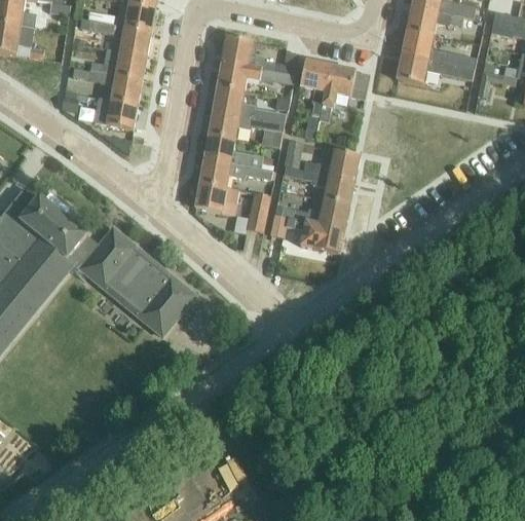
[(0,0),(0,23),(33,28),(35,13),(23,11),(25,0),(0,0)]
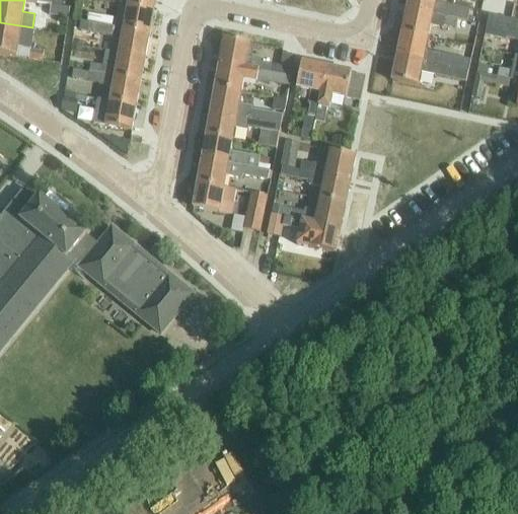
[(127,0),(127,3),(153,8),(154,0),(127,0)]
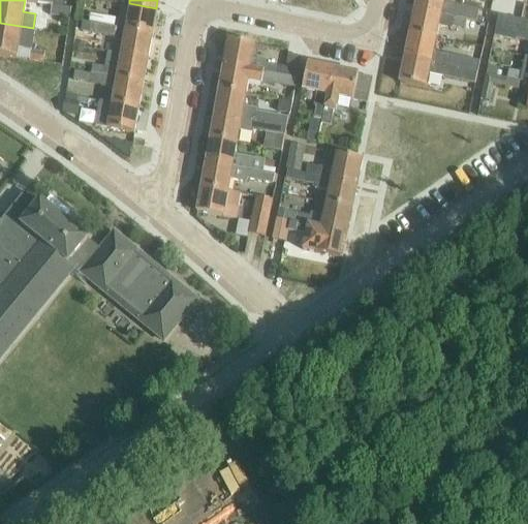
[(415,0),(414,5),(440,11),(464,17),(464,16),(474,18),(476,7),(464,4),(442,0),(415,0)]
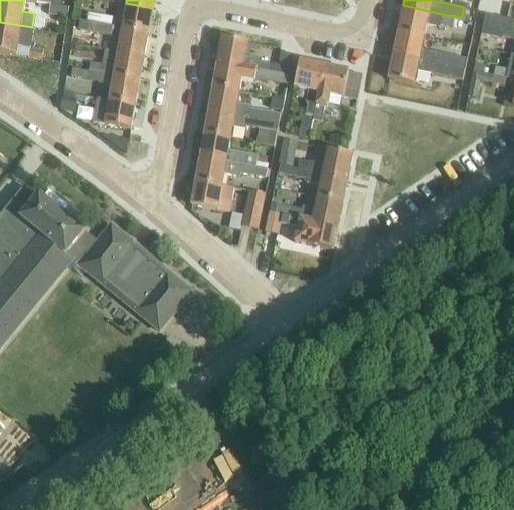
[(118,1),(113,25),(147,32),(152,8),(126,3),(118,1)]
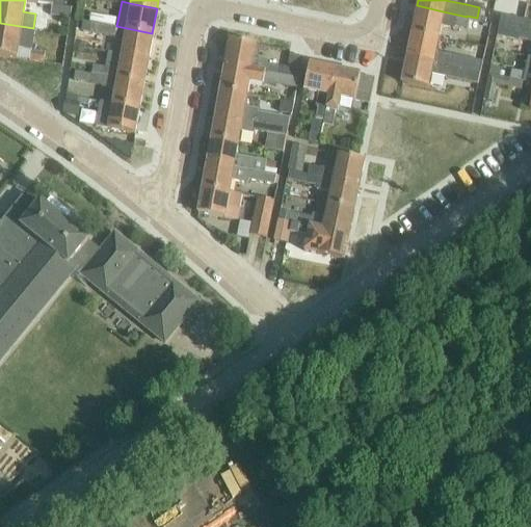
[(70,15),(72,4),(62,3),(52,2),(51,11),(70,15)]
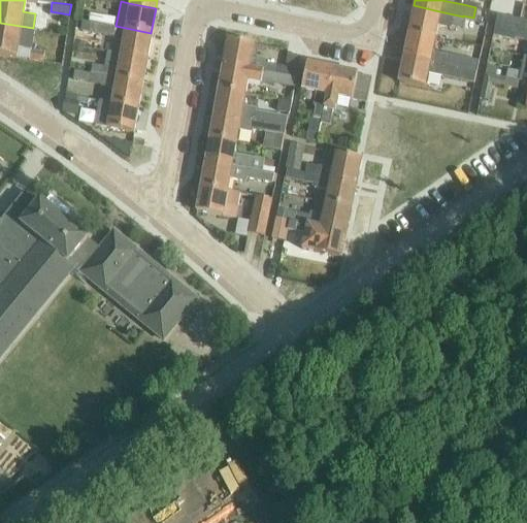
[(414,5),(408,31),(434,36),(437,21),(449,23),(450,21),(462,24),(463,17),(439,11),(414,5)]
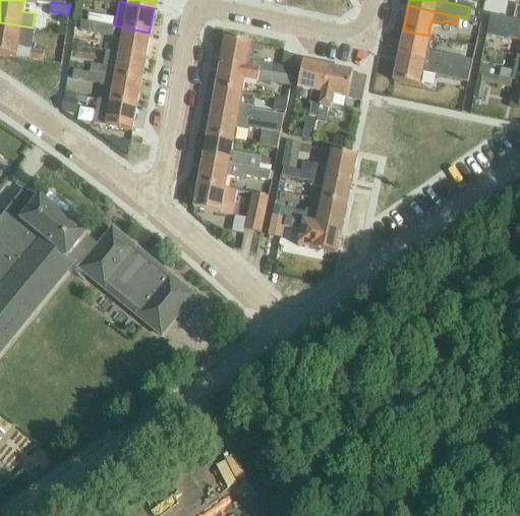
[(89,10),(87,19),(99,22),(101,22),(111,24),(113,15),(89,10)]
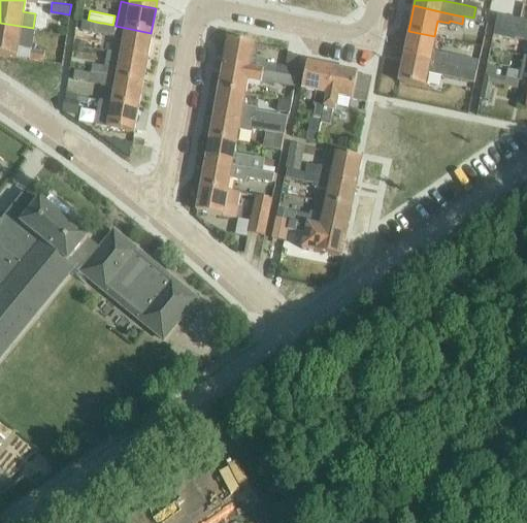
[(526,29),(526,18),(498,11),(495,23),(526,29)]
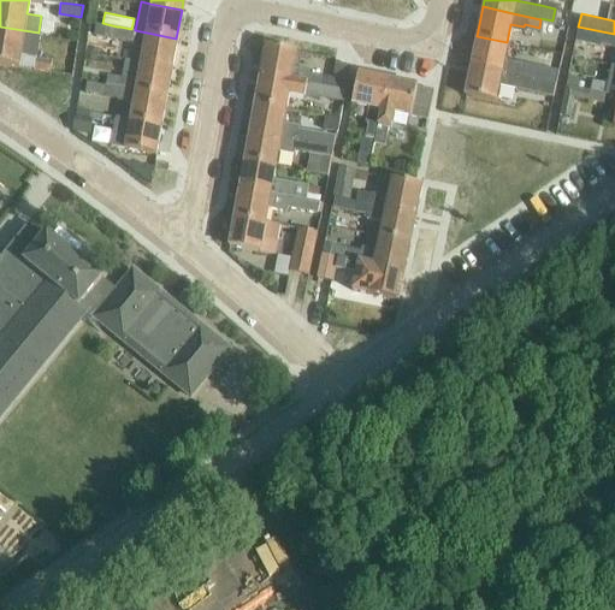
[(119,27),(117,27),(102,23),(98,22),(95,34),(132,40),(132,43),(143,46),(141,60),(171,66),(176,39),(135,30),(131,29),(119,27)]
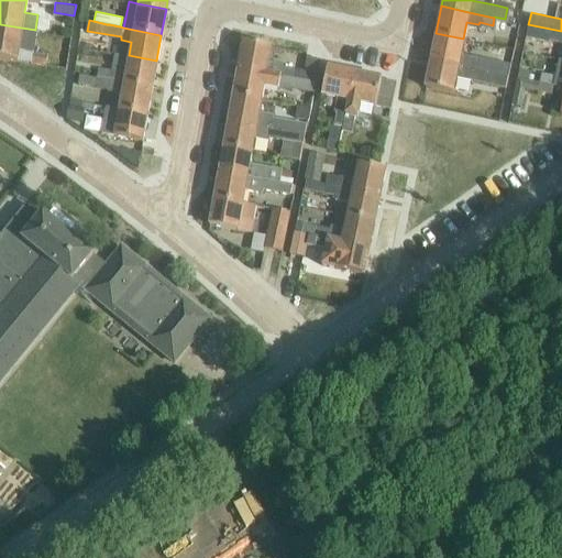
[(0,55),(17,58),(30,61),(32,50),(35,30),(0,24),(0,55)]
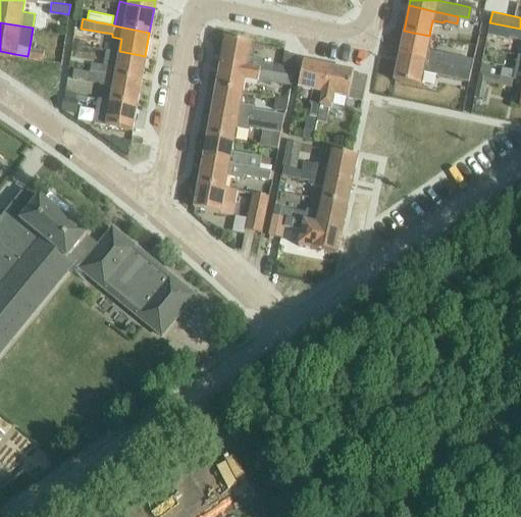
[(520,37),(520,32),(520,29),(489,22),(487,33),(507,36),(507,35),(520,37)]
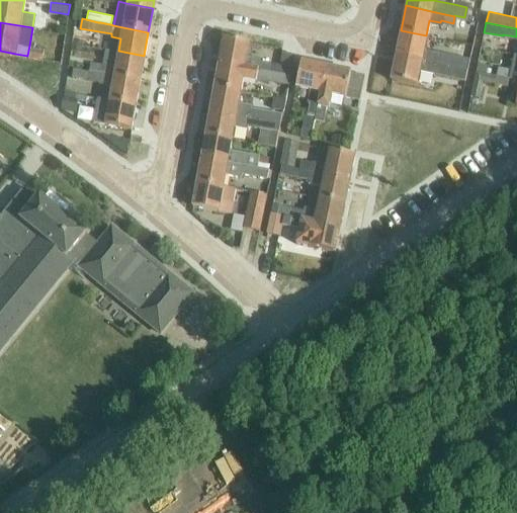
[(401,30),(396,54),(421,59),(466,68),(468,58),(423,49),(426,35),(401,30)]
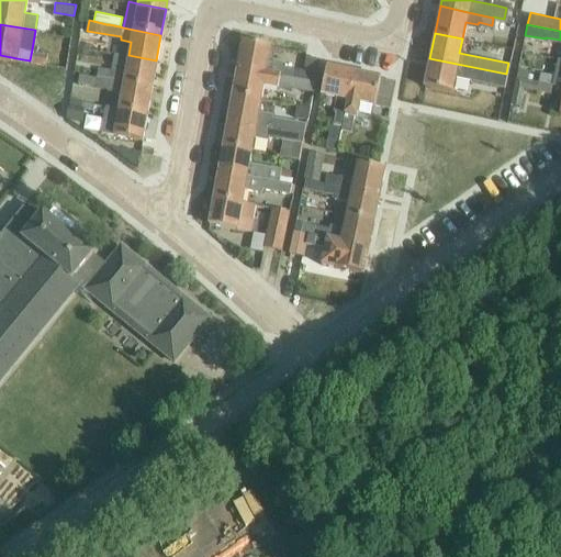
[(243,39),(237,66),(315,80),(318,55),(306,53),(304,65),(282,62),(282,58),(269,56),(271,44),(243,39)]
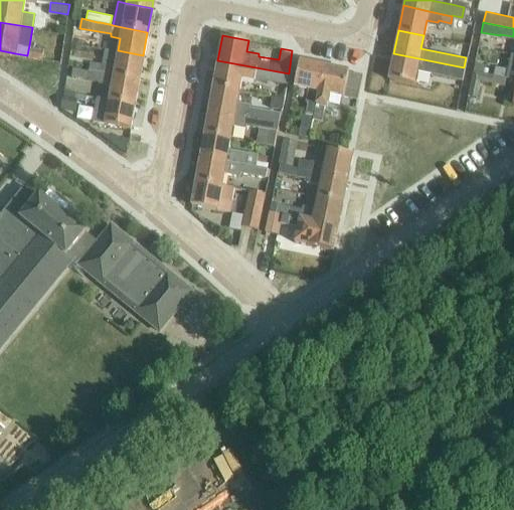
[(29,45),(27,55),(41,57),(43,47),(29,45)]
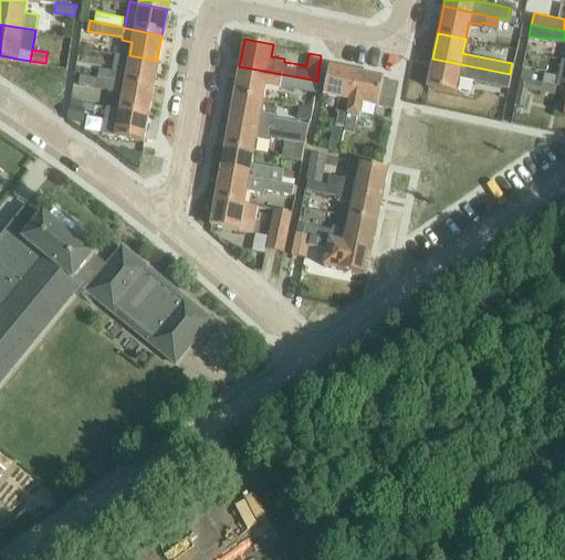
[(157,61),(129,55),(115,53),(113,69),(98,66),(96,76),(152,87),(157,61)]
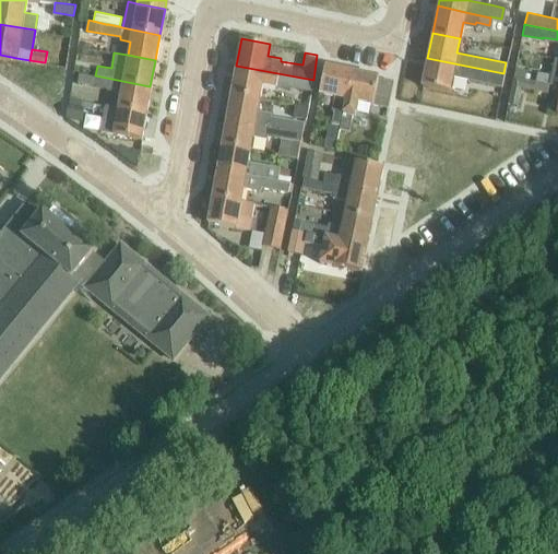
[(557,84),(557,57),(553,57),(549,74),(536,71),(534,80),(548,83),(555,84),(557,84)]
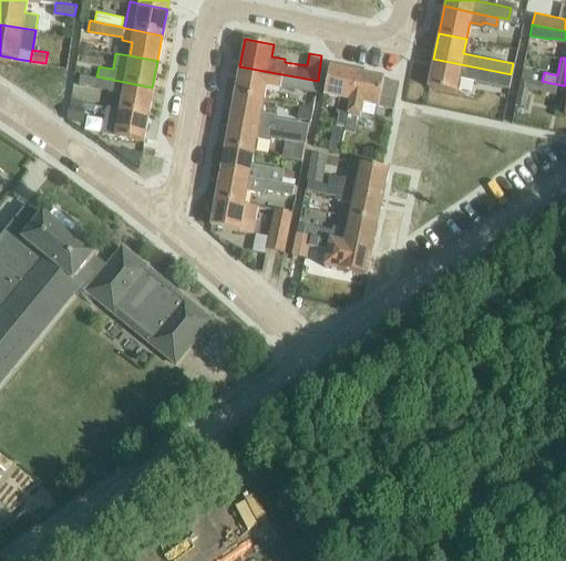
[(461,64),(433,59),(428,85),(455,91),(459,76),(508,86),(511,74),(461,64)]
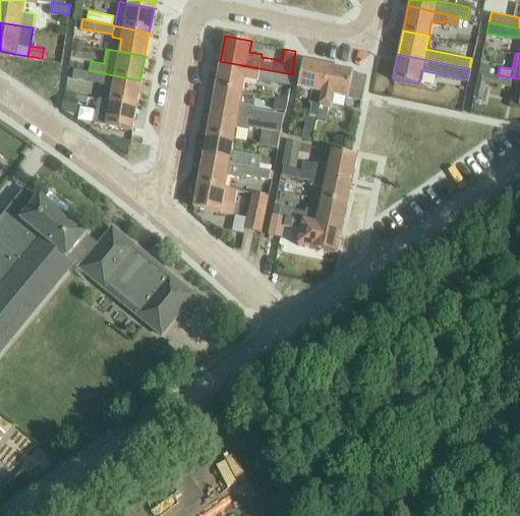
[(312,138),(316,120),(327,65),(302,59),(297,86),(311,89),(309,101),(311,102),(303,136),(312,138)]
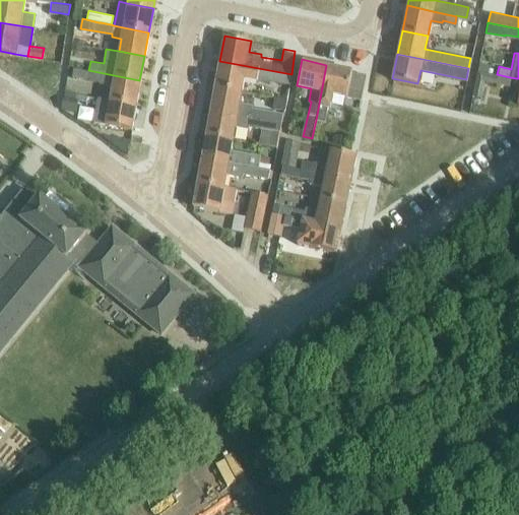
[(292,74),(219,61),(215,84),(242,89),(244,76),(289,84),(292,74)]
